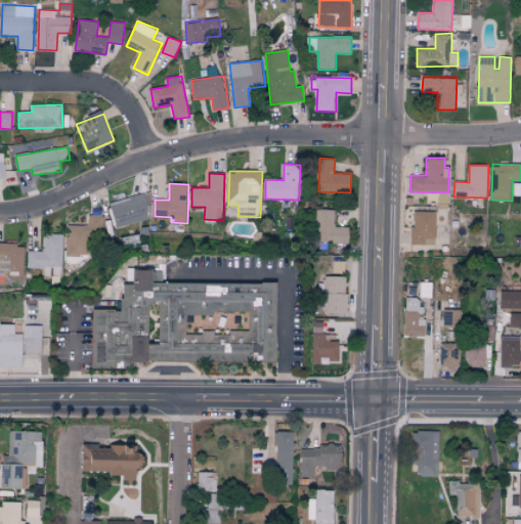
[(154,219),(148,193),(112,202),(117,227),(154,219)]
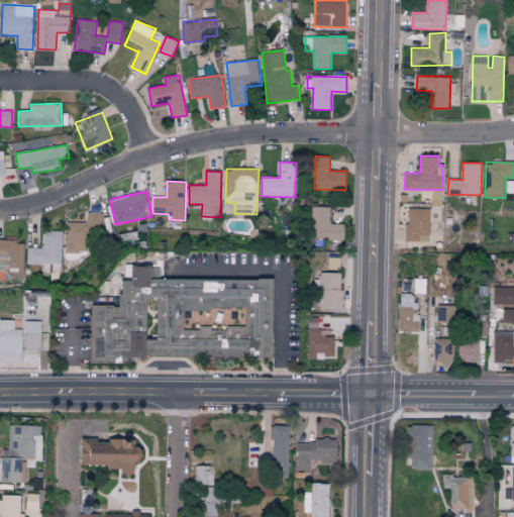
[(330,207),(312,206),(311,241),(345,241),(345,224),(330,224),(330,207)]
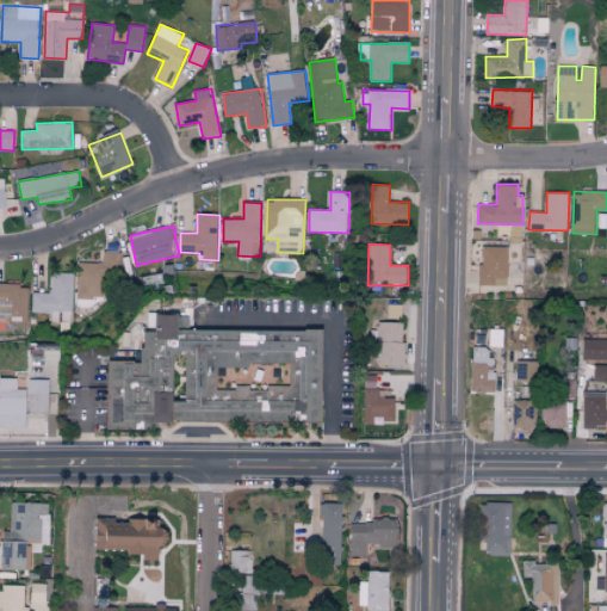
[(508,246),(481,246),(481,285),(508,285),(508,246)]
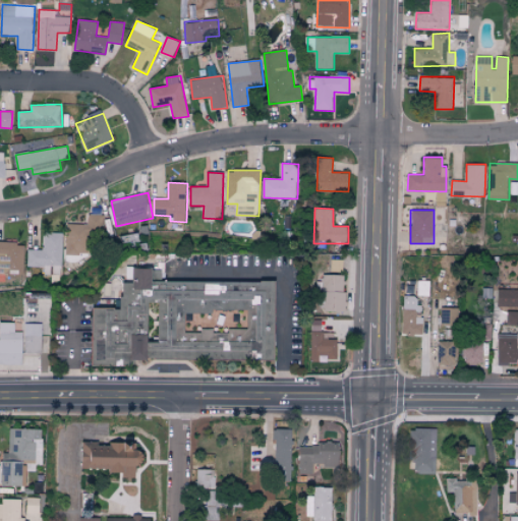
[(105,215),(89,215),(89,224),(67,224),(67,254),(91,254),(91,243),(105,243),(105,215)]
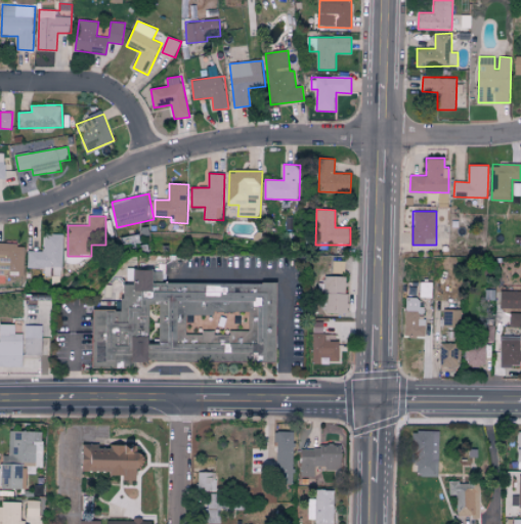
[(29,268),(46,268),(46,275),(63,275),(63,234),(45,233),(45,251),(29,251),(29,268)]
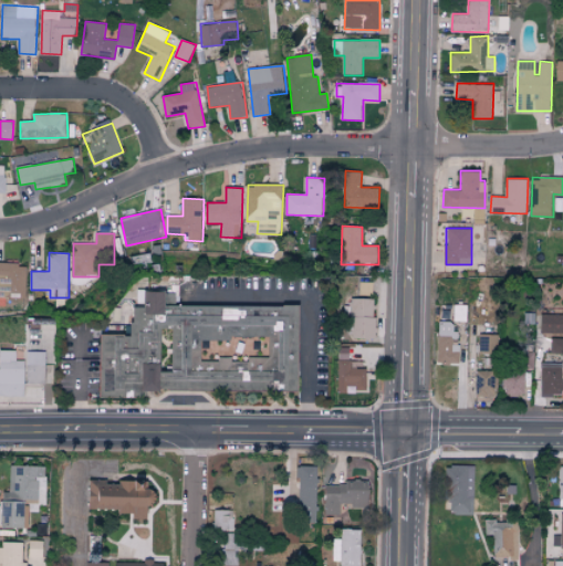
[(7,297),(27,299),(28,264),(0,263),(0,305),(7,306),(7,297)]
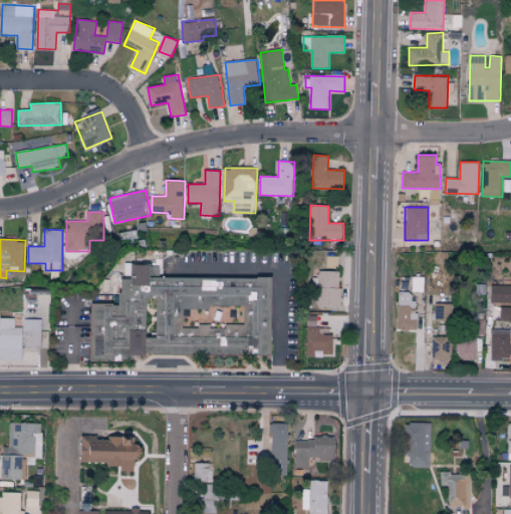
[(271,355),(271,277),(149,277),(149,264),(131,264),(131,278),(119,278),(119,303),(90,303),(90,360),(131,360),(131,354),(271,355)]
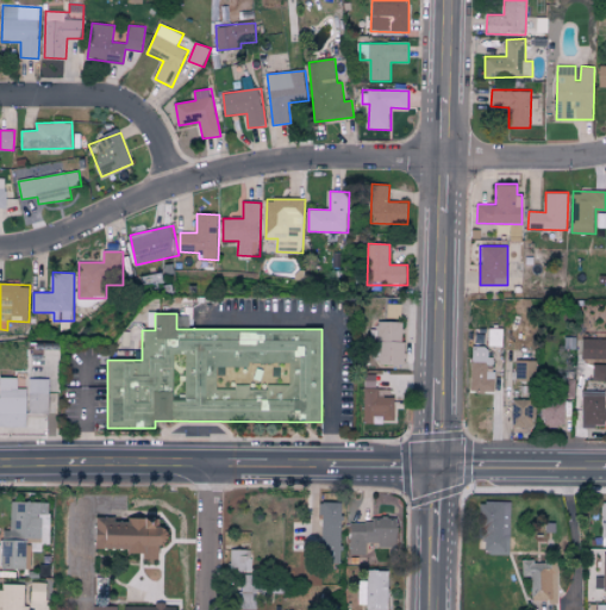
[(404,321),(379,322),(380,365),(405,365),(404,321)]
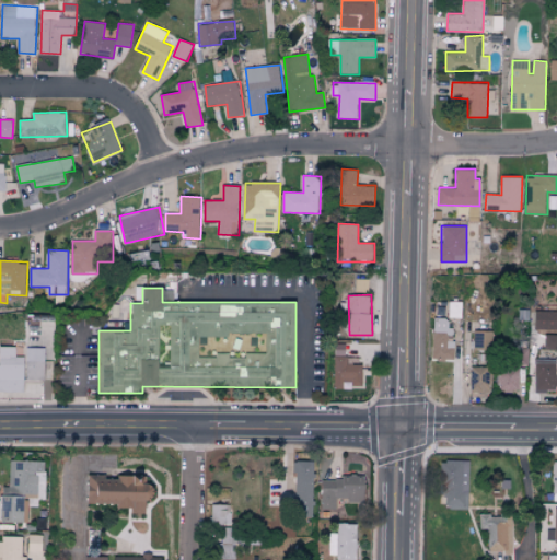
[(450,317),(462,317),(463,302),(450,302),(450,317)]
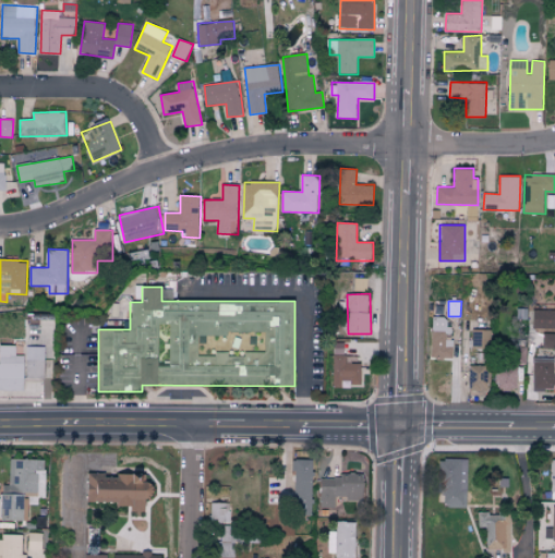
[(554,310),(534,310),(533,329),(554,329),(554,310)]
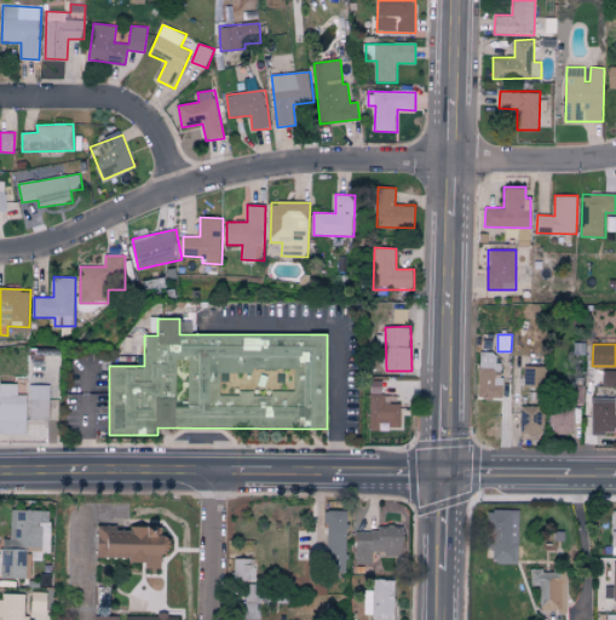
[(496,351),(481,351),(479,397),(504,399),(505,377),(500,377),(501,362),(496,361),(496,351)]
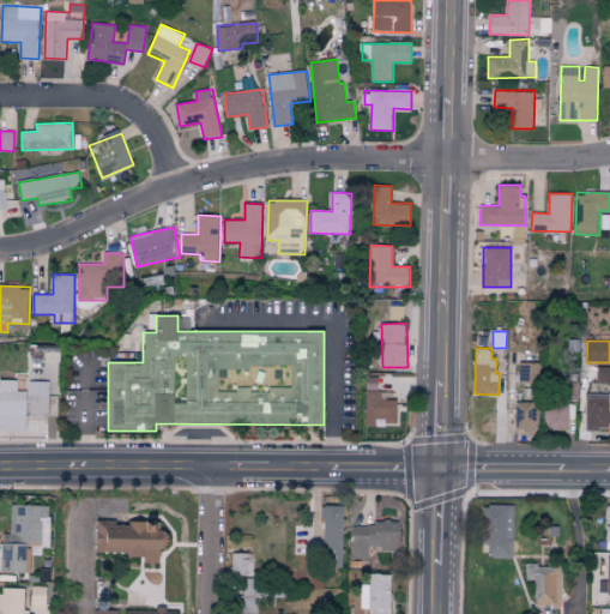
[(520,383),(542,383),(541,362),(520,362),(520,383)]
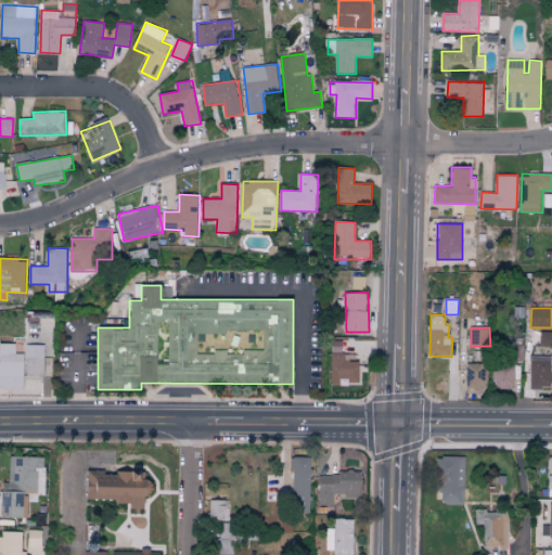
[(551,332),(541,332),(540,346),(551,346),(551,332)]
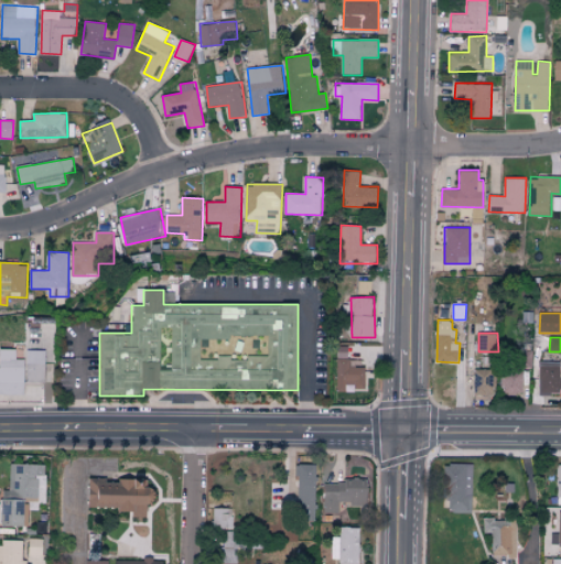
[(337,346),(338,391),(349,391),(349,387),(367,387),(366,367),(351,367),(349,346),(337,346)]
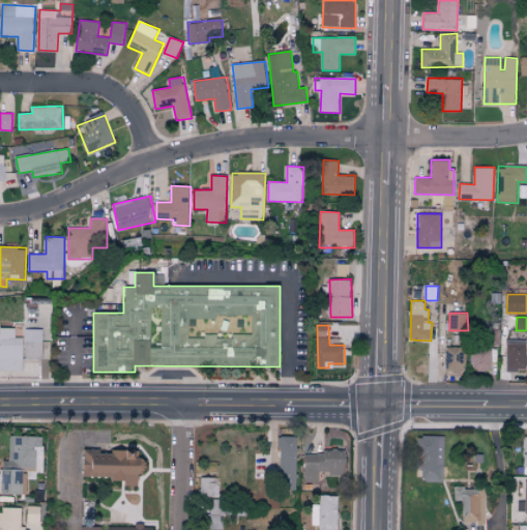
[(0,370),(23,371),(24,337),(16,337),(16,328),(0,327),(0,370)]
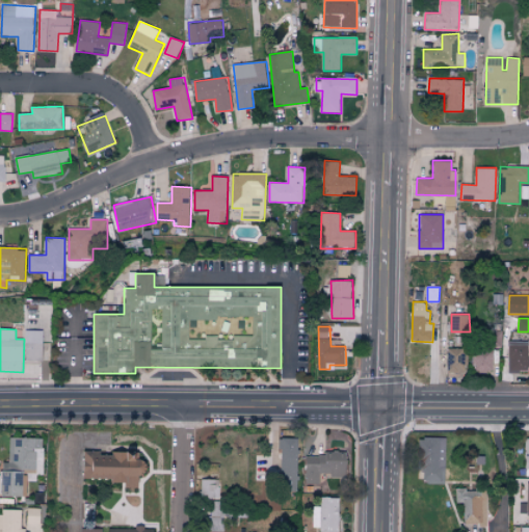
[(26,361),(44,361),(44,330),(26,330),(26,361)]
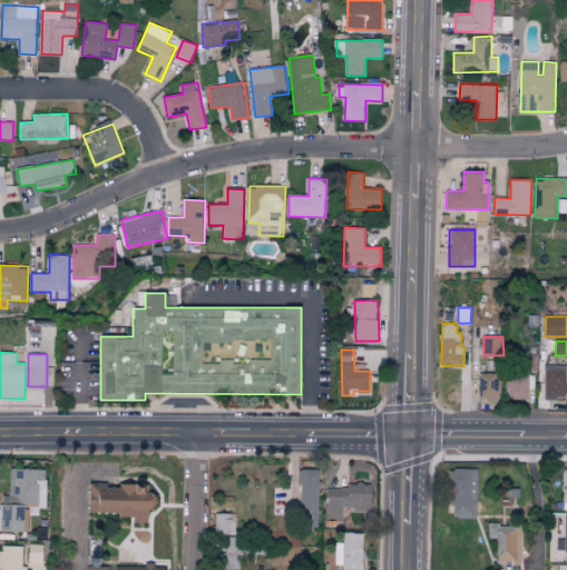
[(509,399),(530,399),(529,372),(539,372),(539,355),(524,356),(524,373),(508,373),(509,399)]
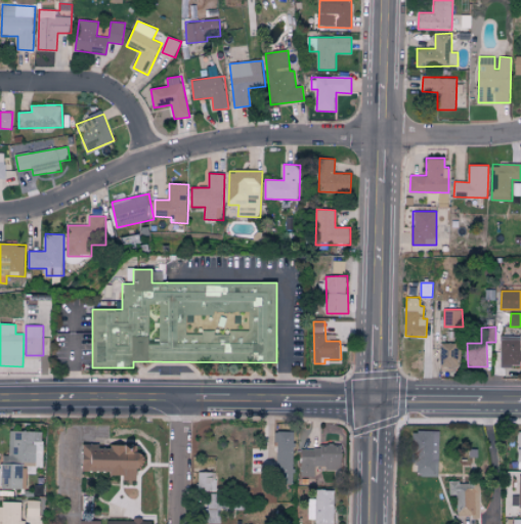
[(502,366),(520,366),(520,337),(501,337),(502,366)]
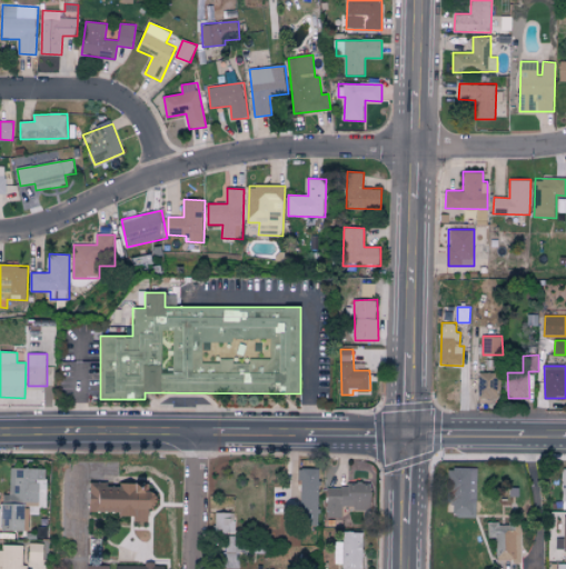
[(478,398),(500,398),(500,372),(479,372),(478,398)]
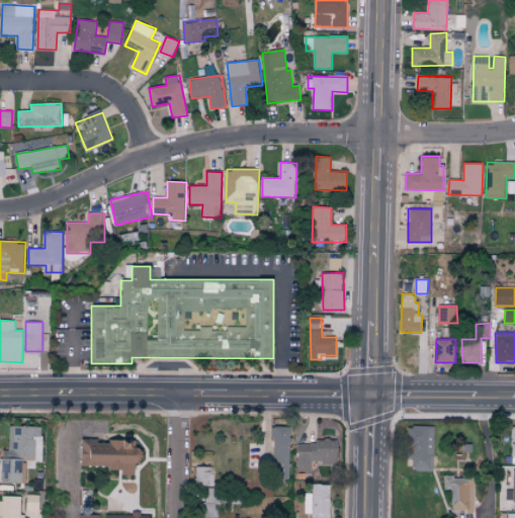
[(43,426),(9,426),(9,450),(2,450),(2,483),(25,483),(26,460),(36,460),(36,436),(41,437),(43,426)]
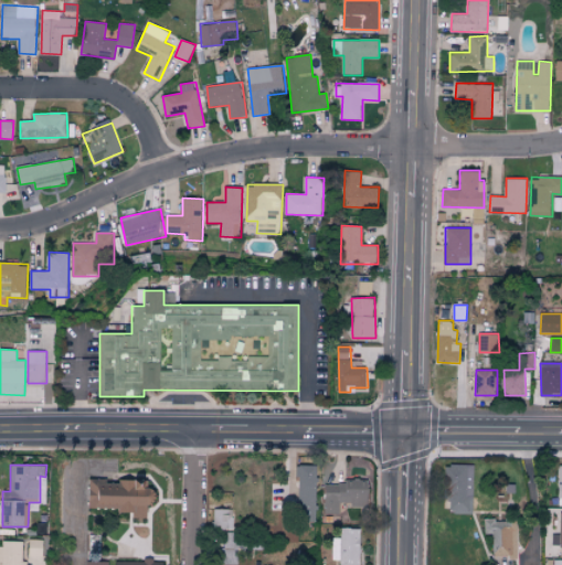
[(316,521),(317,466),(299,465),(298,521),(316,521)]
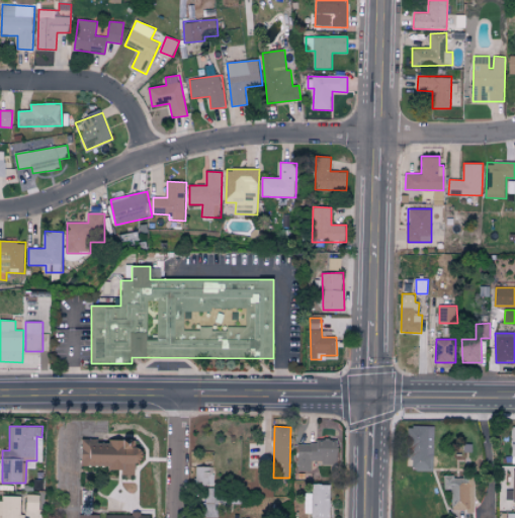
[(434,471),(417,471),(418,466),(413,466),(414,454),(412,454),(412,449),(408,448),(409,428),(414,428),(414,426),(435,427),(434,471)]
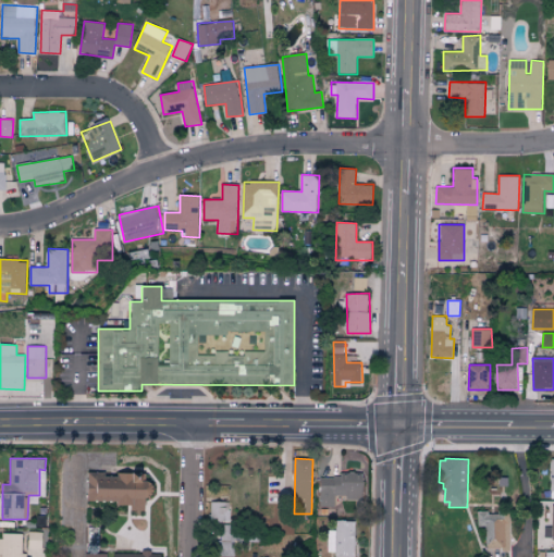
[(140,473),(87,472),(87,500),(118,500),(118,505),(131,505),(131,510),(148,510),(148,481),(140,481),(140,473)]
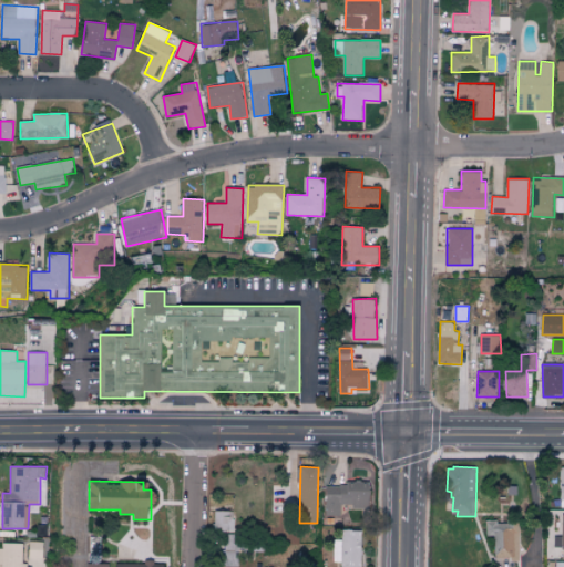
[(327,516),(342,515),(341,505),(352,505),(352,509),(370,508),(369,483),(326,484),(327,516)]
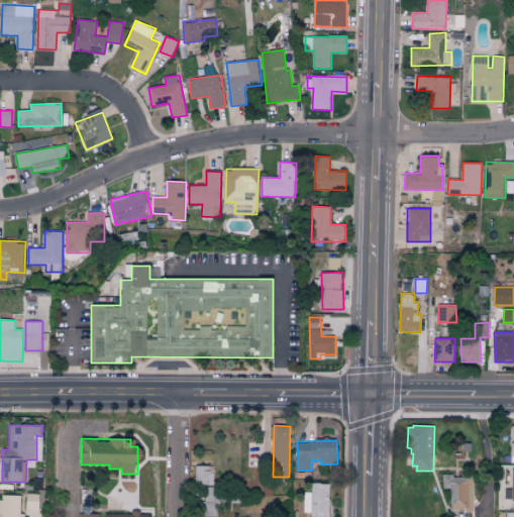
[(196,485),(214,485),(215,467),(196,466),(196,485)]
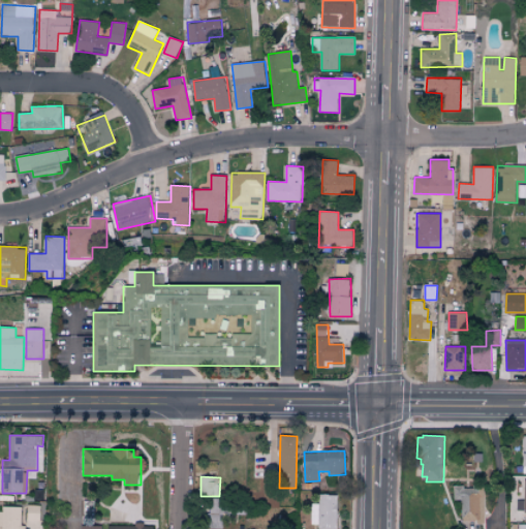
[(454,486),(464,486),(464,488),(464,489),(474,489),(474,487),(474,486),(485,486),(486,524),(477,524),(477,521),(463,521),(462,500),(455,500),(454,486)]
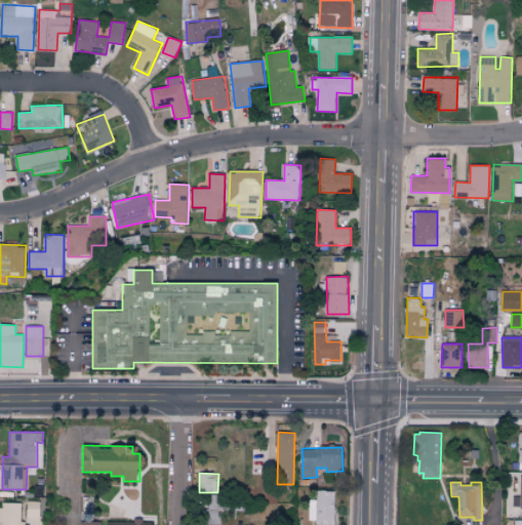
[(310,499),(310,520),(317,520),(317,524),(334,524),(335,491),(317,490),(317,499),(310,499)]
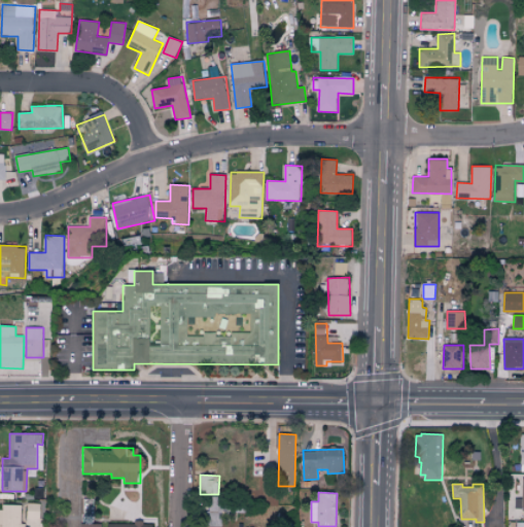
[(27,519),(40,520),(41,503),(28,502),(27,519)]
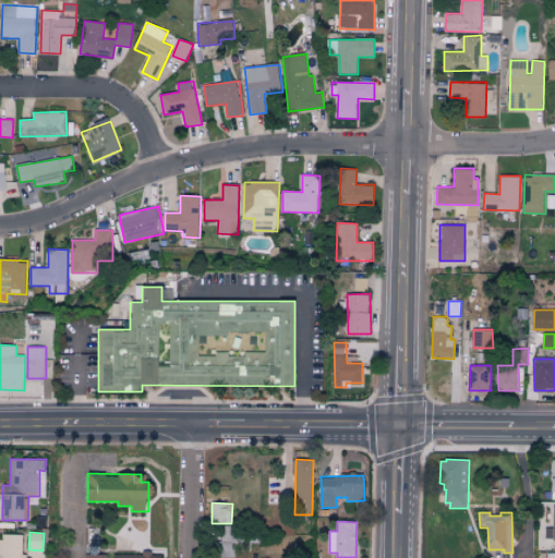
[(23,557),(24,534),(1,534),(0,557),(23,557)]
